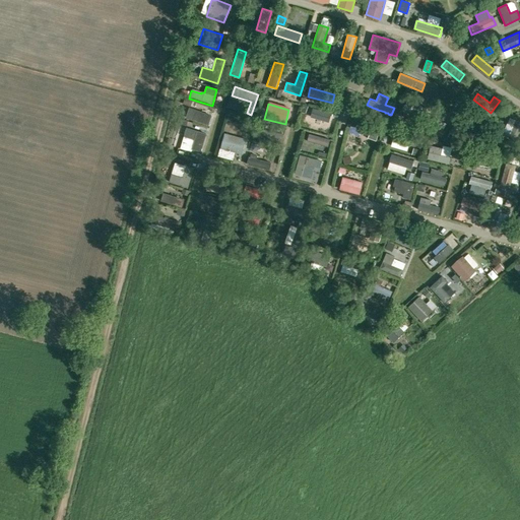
[(302,107),(301,112),(306,114),(309,105),(305,104),(304,108),(302,107)]
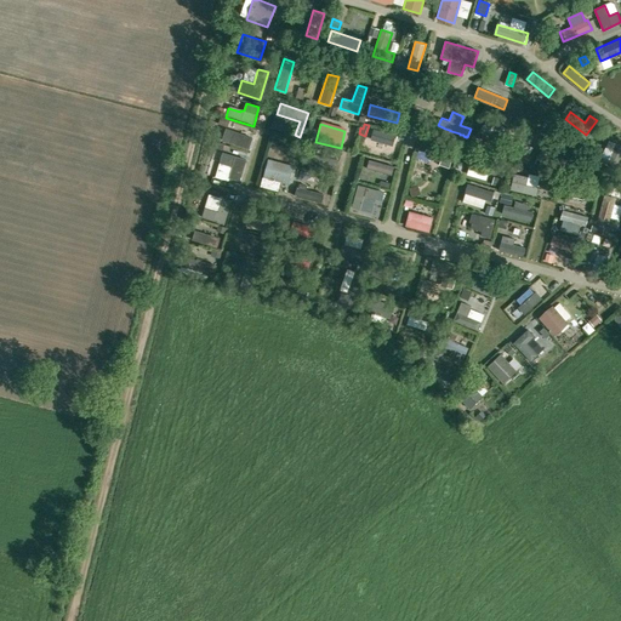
[(499,125),(484,144),(491,149),(506,130),(499,125)]
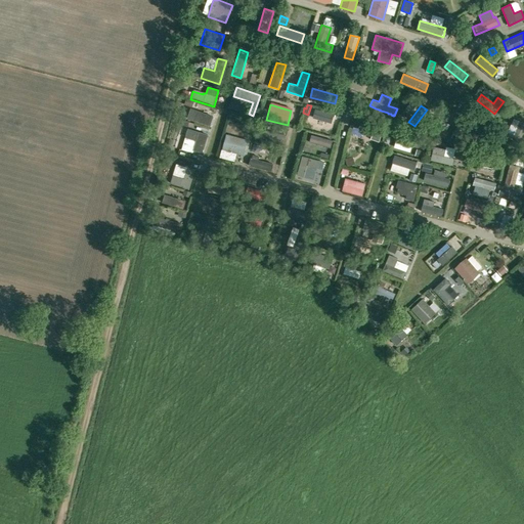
[(213,117),(191,108),(187,119),(210,127),(213,117)]
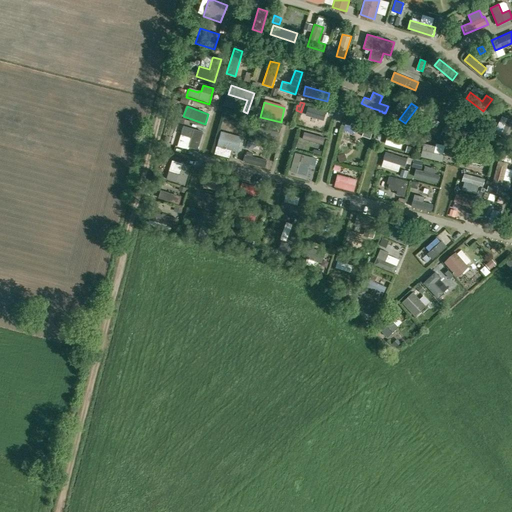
[(327,111),(308,106),(306,115),(324,120),(327,111)]
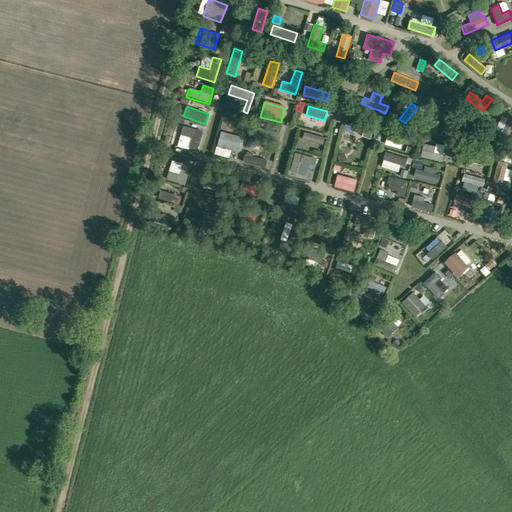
[(372,132),(375,125),(376,123),(351,114),(348,124),(372,132)]
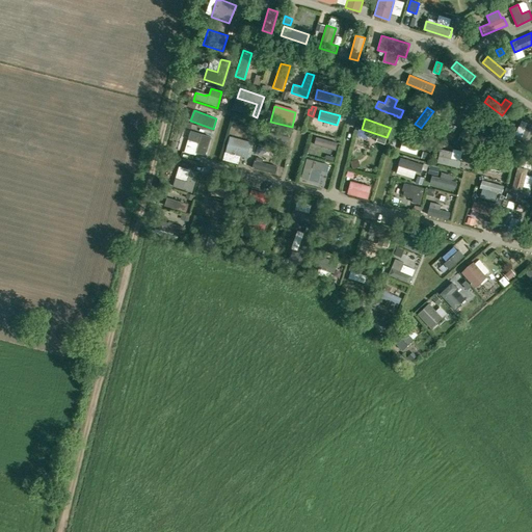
[(434,122),(430,129),(452,140),(453,139),(456,133),(445,127),(434,122)]
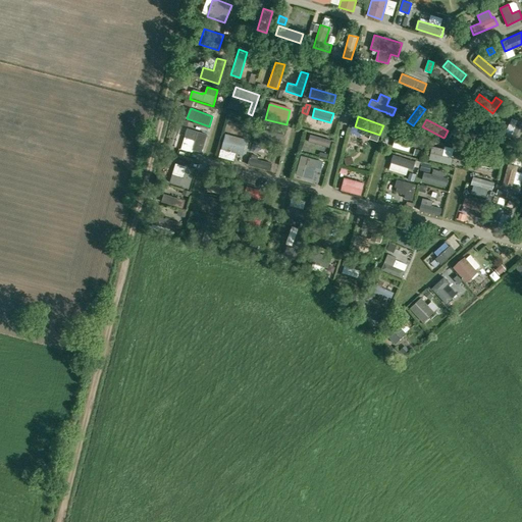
[(516,125),(513,133),(509,142),(517,146),(521,134),(521,120),(518,119),(516,125)]
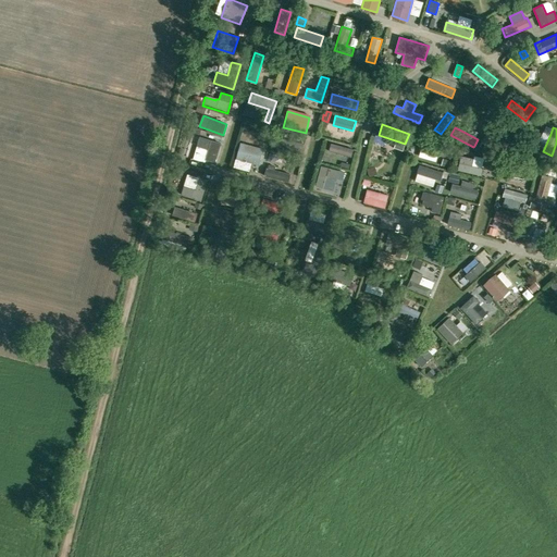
[(221,143),(199,136),(197,146),(208,149),(206,159),(215,162),(221,143)]
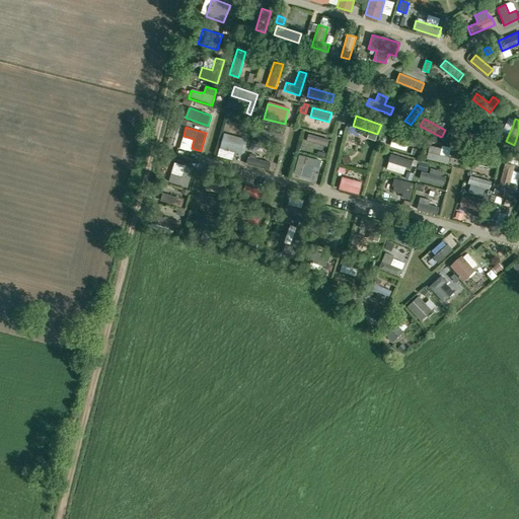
[(392,137),(390,146),(406,151),(409,142),(417,144),(420,135),(395,128),(392,137)]
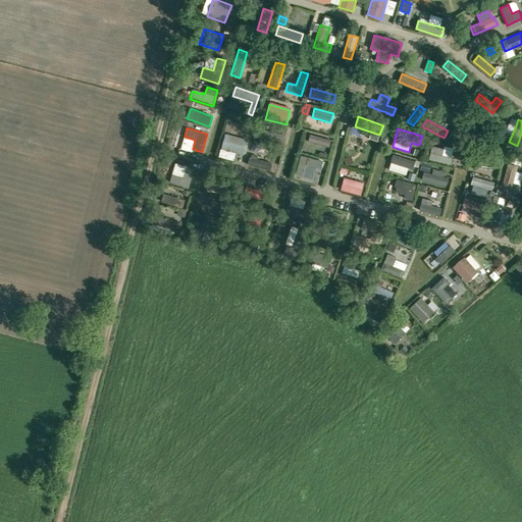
[(283,135),(259,129),(257,139),(281,144),(283,135)]
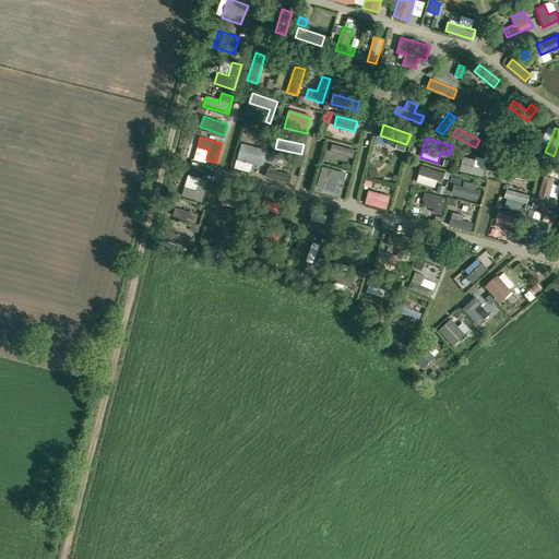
[(532,151),(534,145),(525,141),(523,146),(532,151)]
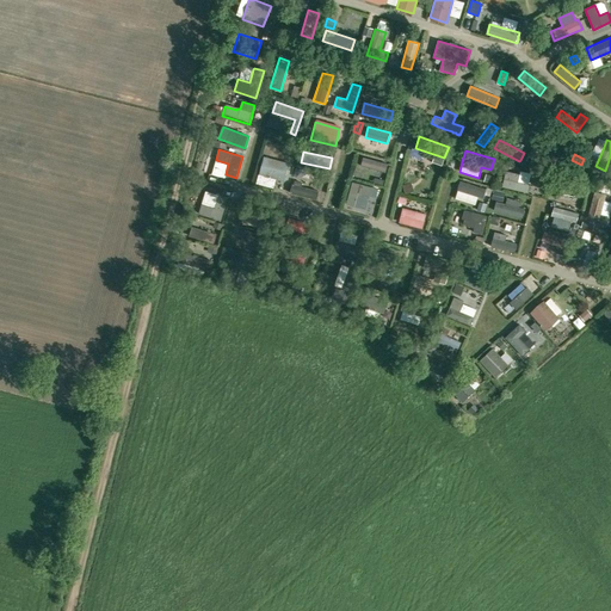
[(285,181),(290,164),(265,158),(260,176),(285,181)]
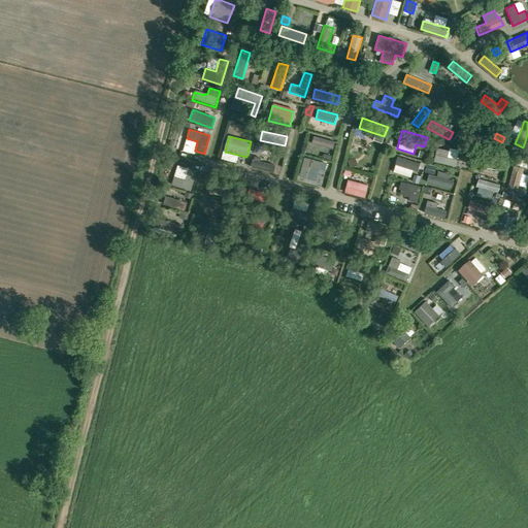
[(314,137),(311,143),(333,150),(334,143),(314,137)]
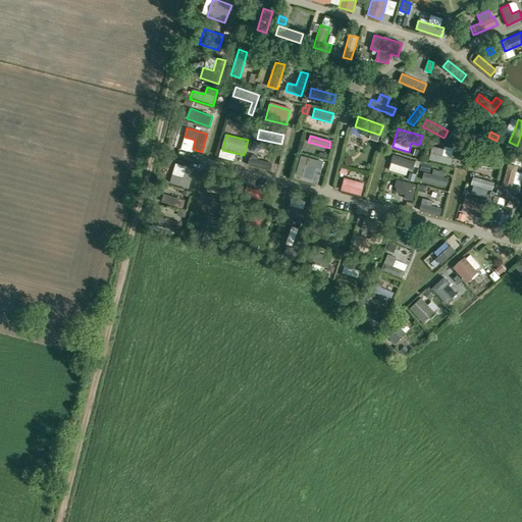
[(431,147),(428,160),(451,165),(453,158),(442,156),(444,150),(431,147)]
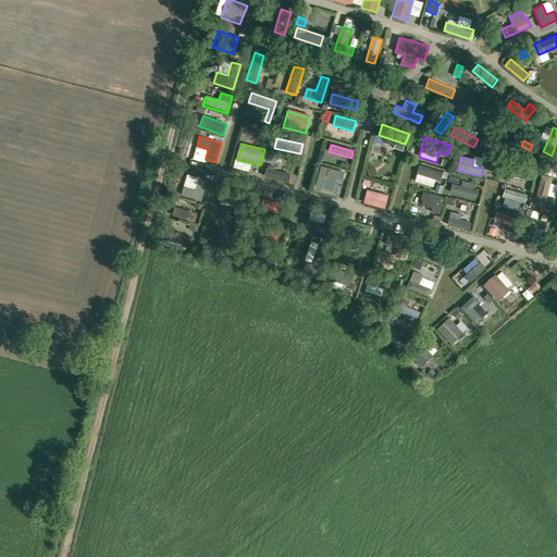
[(450,161),(443,159),(441,165),(448,168),(450,161)]
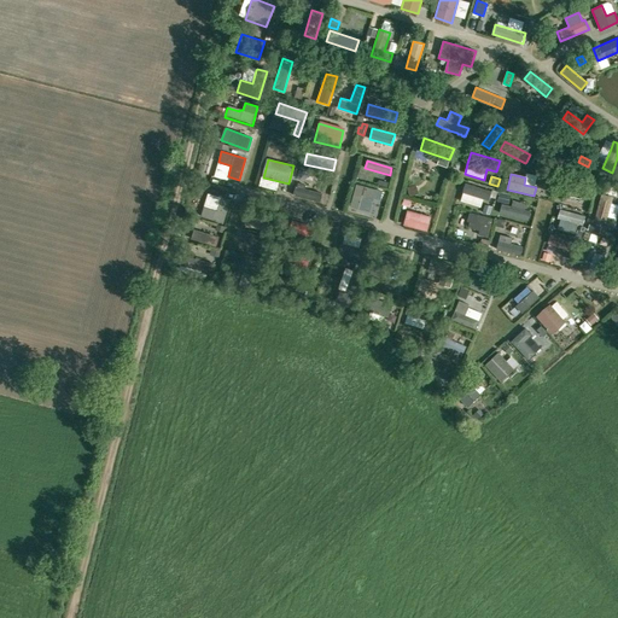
[(566,179),(564,188),(590,196),(594,186),(566,179)]
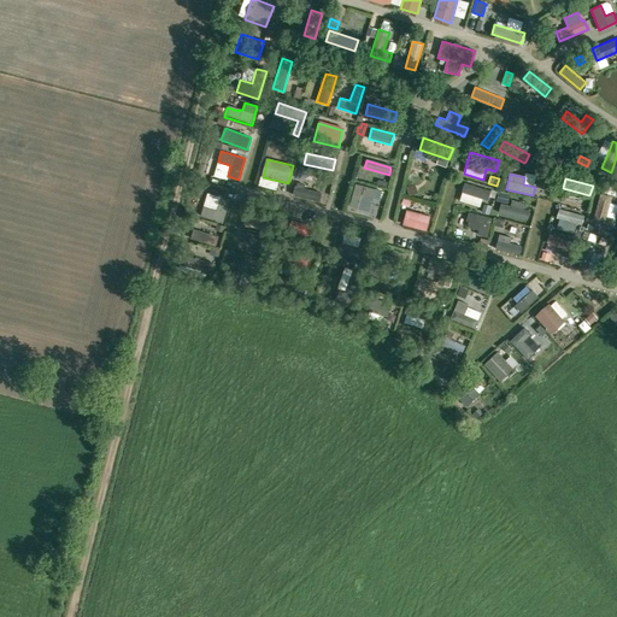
[(418,192),(415,182),(406,186),(410,195),(418,192)]
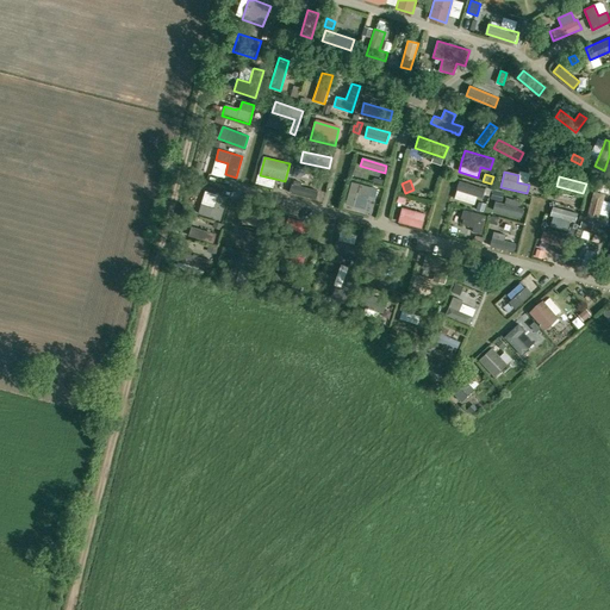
[(460,180),(456,190),(483,198),(486,188),(460,180)]
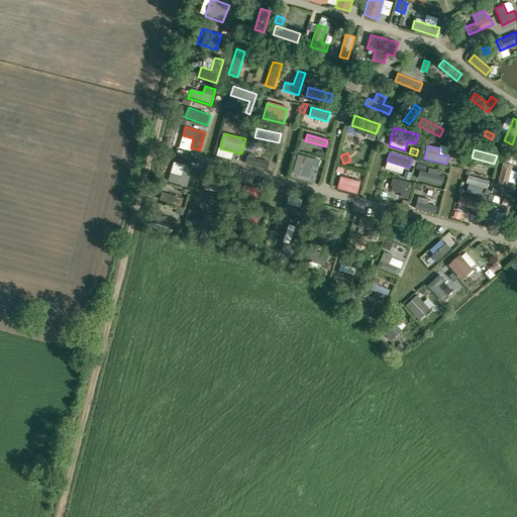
[(248,157),(247,156),(245,164),(267,169),(269,162),(255,158),(255,156),(249,153),(248,157)]
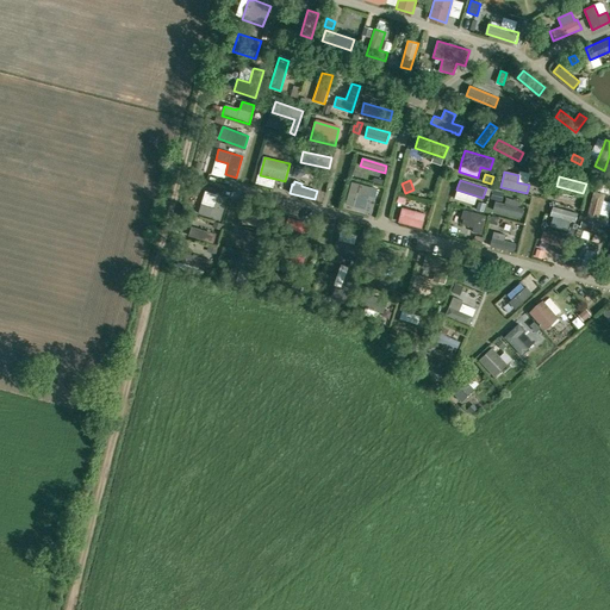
[(352,182),(347,204),(366,209),(369,195),(375,198),(378,188),(352,182)]
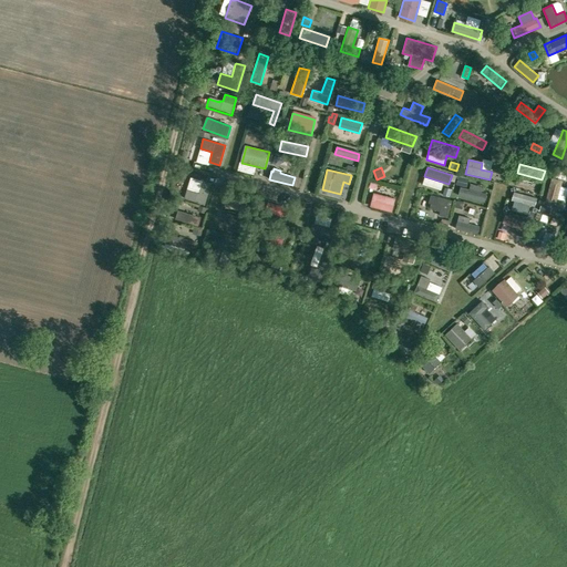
[(460,177),(457,185),(467,187),(468,179),(460,177)]
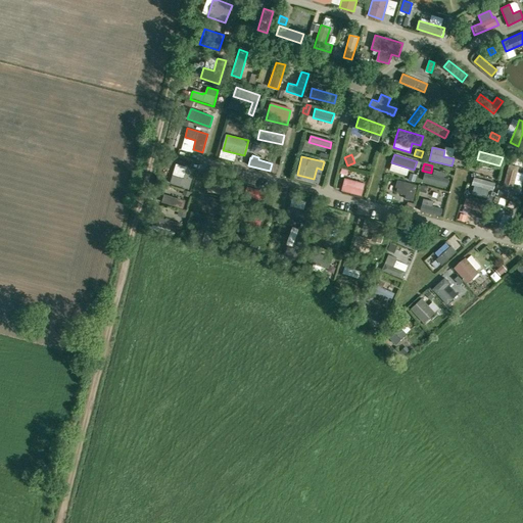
[(514,190),(520,167),(509,163),(503,187),(514,190)]
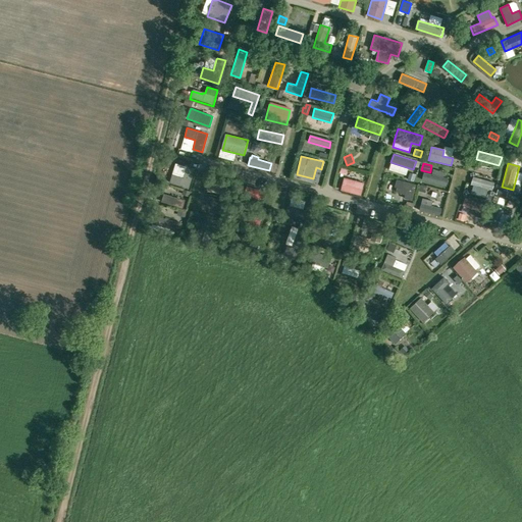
[(190,189),(195,170),(187,167),(184,178),(171,175),(169,183),(190,189)]
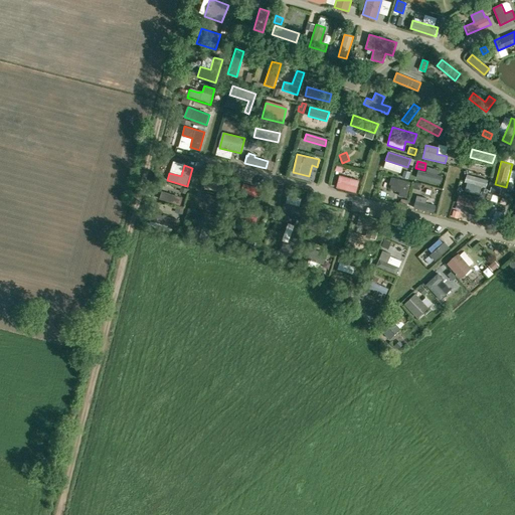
[(416,177),(422,179),(441,184),(443,176),(438,174),(439,170),(425,167),(424,171),(418,169),(416,177)]
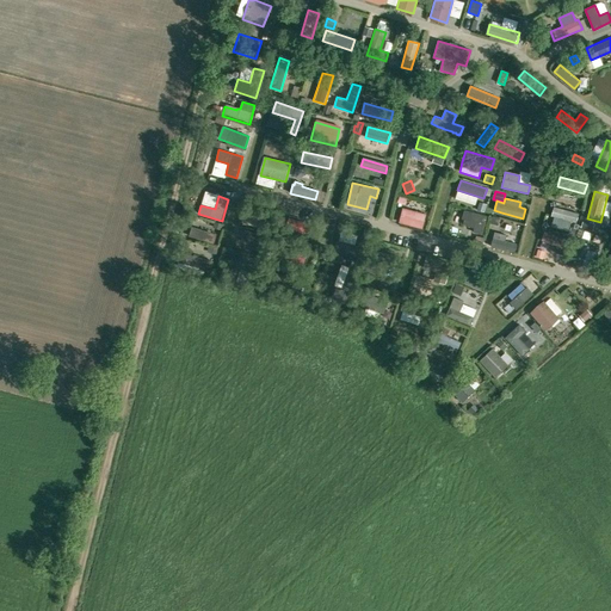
[(279,214),(253,207),(251,216),(277,223),(279,214)]
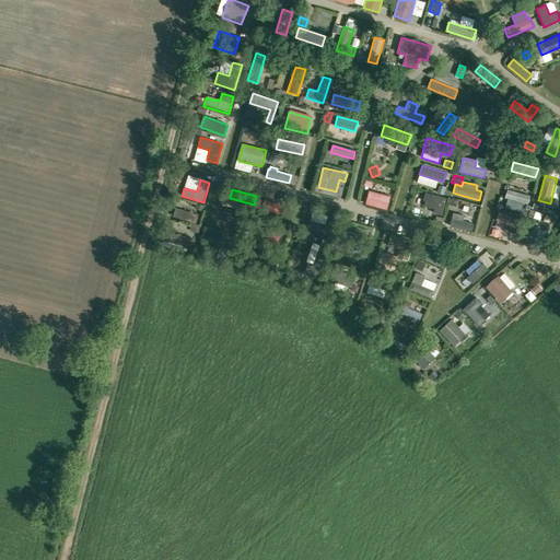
[(371,189),(368,203),(387,208),(391,195),(371,189)]
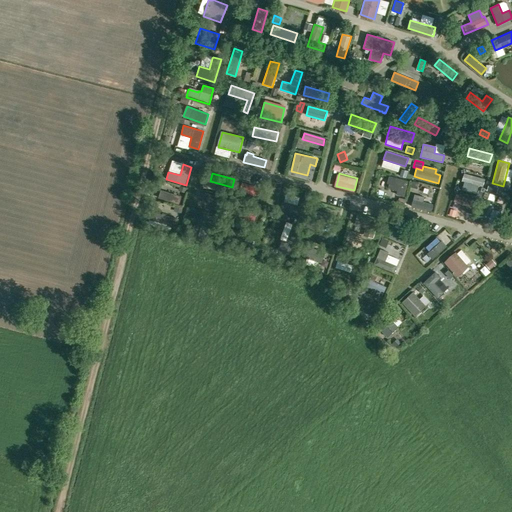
[(464,174),(462,181),(483,187),(485,180),(464,174)]
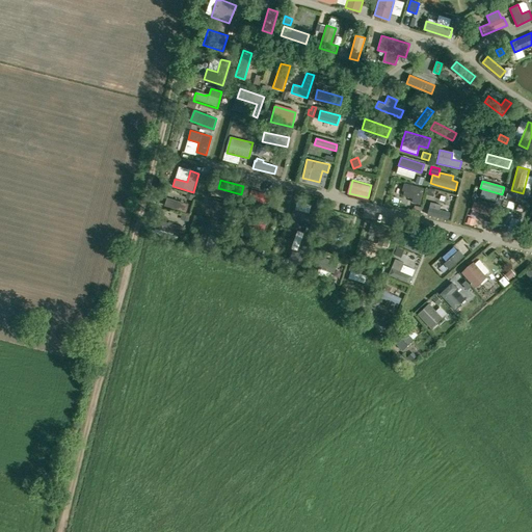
[(421,204),(425,187),(404,182),(402,190),(404,190),(403,195),(414,197),(413,202),(421,204)]
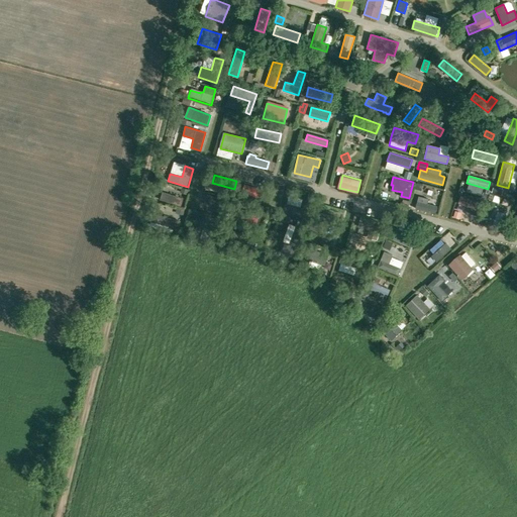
[(239,184),(237,192),(241,193),(239,199),(251,202),(253,196),(263,199),(265,190),(243,185),(239,184)]
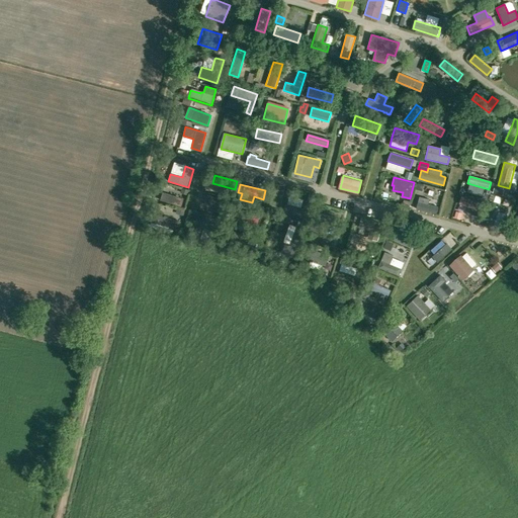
[(162,192),(159,200),(180,207),(183,199),(162,192)]
